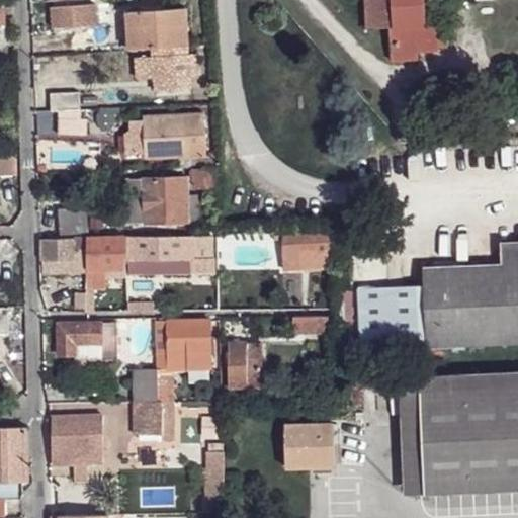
[(366,0),(368,27),(390,26),(392,60),(417,58),(417,51),(438,49),(438,48),(438,38),(447,38),(448,38),(447,22),(426,23),(424,0),(366,0)]
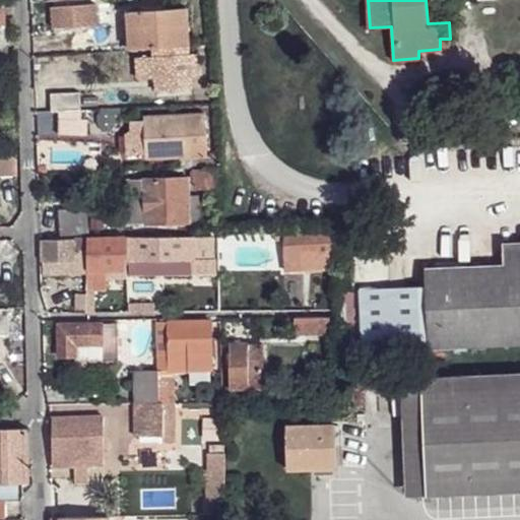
[(52,17),(53,28),(99,25),(96,3),(51,7),(52,17)]
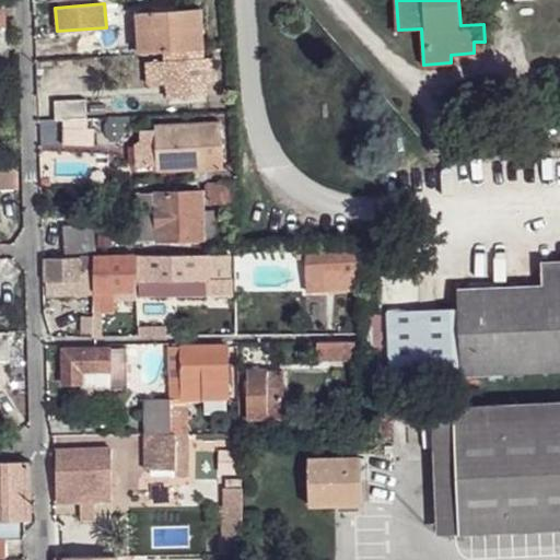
[(0,6),(0,41),(4,42),(3,15),(15,14),(14,6),(4,6),(0,6)]
